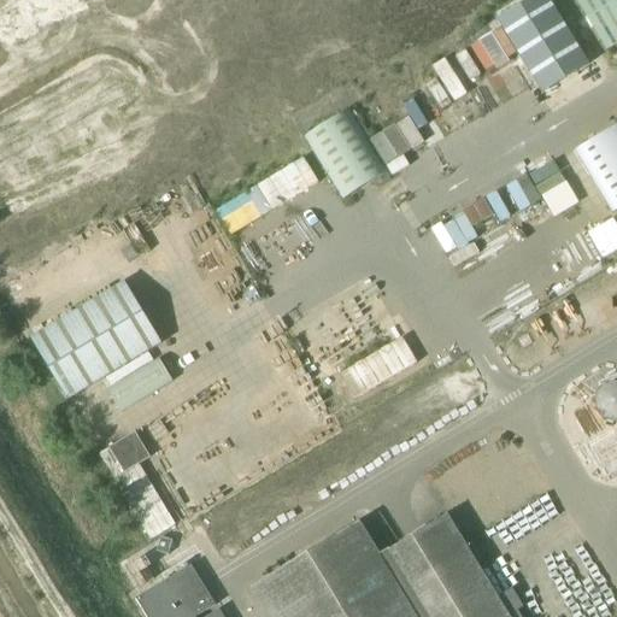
[(548,0),(528,0),(495,21),(540,94),(589,64),(548,0)]
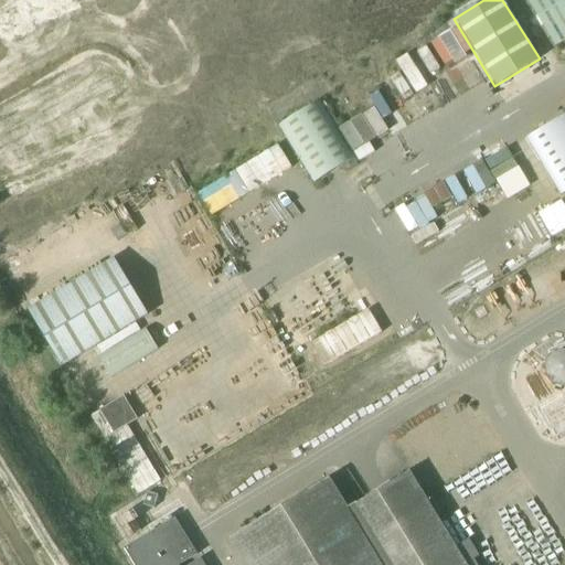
[(564,0),(526,0),(556,48),(564,42),(564,0)]
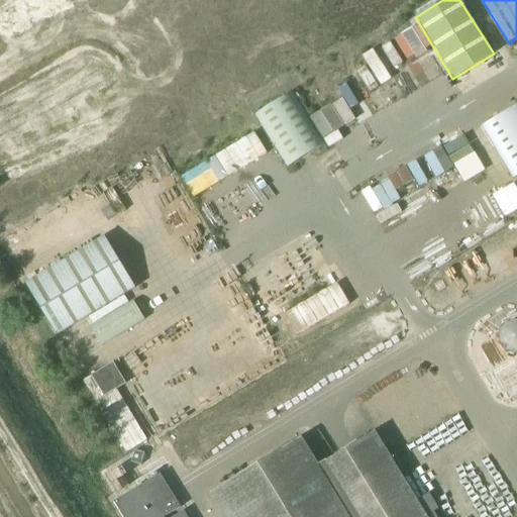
[(293,92),(255,115),(288,167),(325,144),(293,92)]
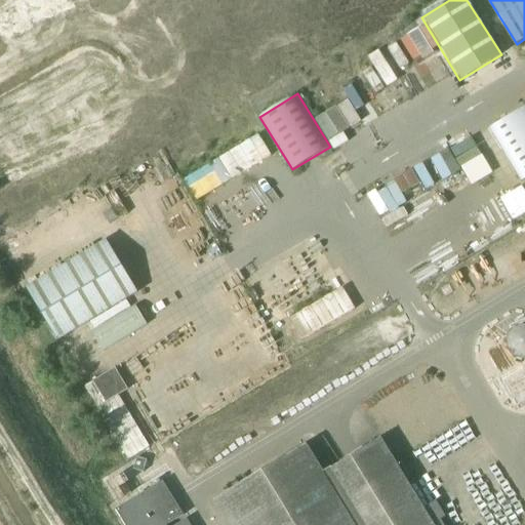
[(524,108),(489,129),(521,183),(524,179),(524,108)]
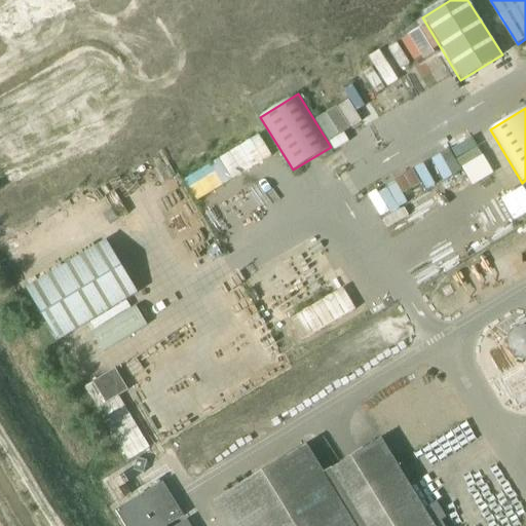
[(444,179),(461,168),(472,185),(493,173),(470,136),(431,159),(444,179)]
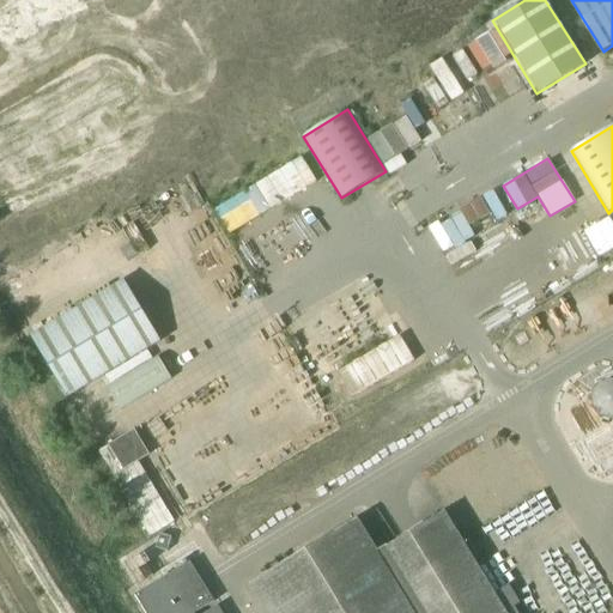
[(291,162),(212,207),(228,235),(307,189),(291,162)]
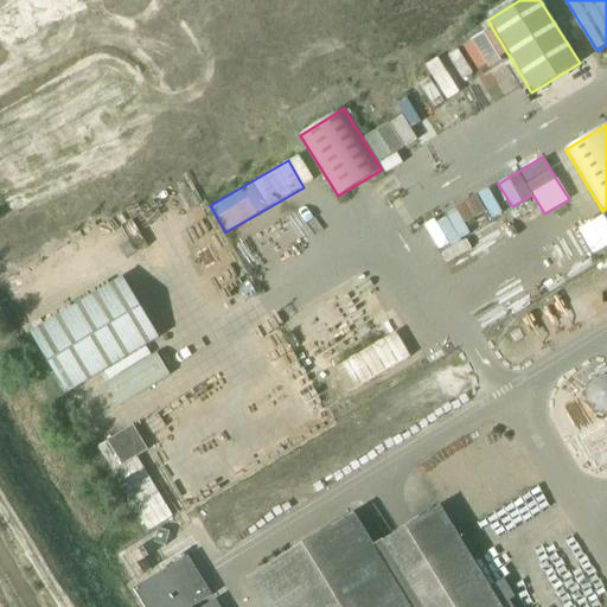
[(590,255),(606,247),(606,222),(604,216),(579,227),(590,255)]
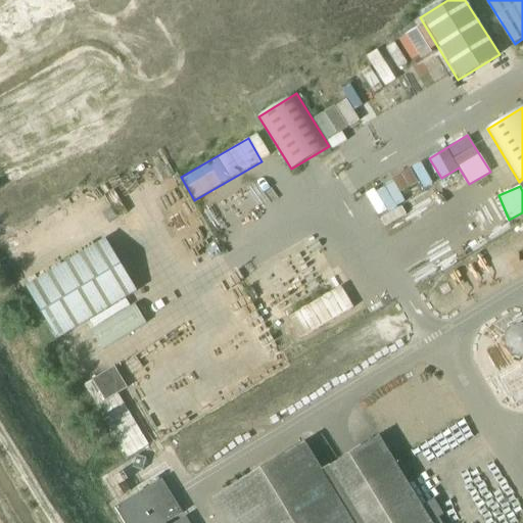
[(25,288),(55,339),(81,325),(136,293),(105,241),(25,288)]
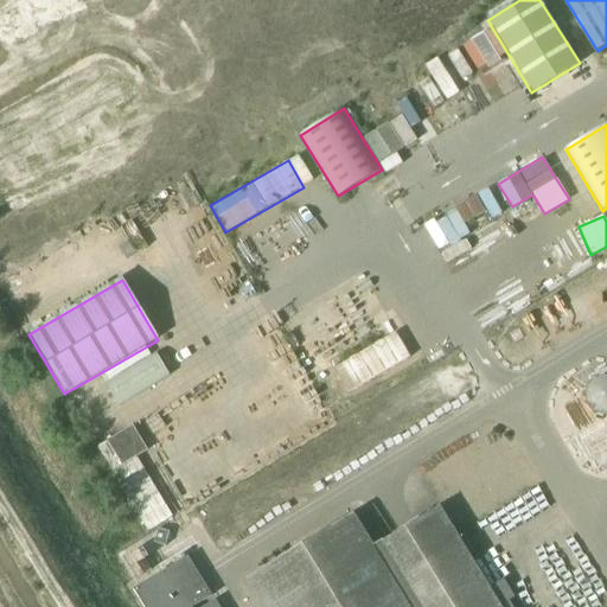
[(396,333),(336,369),(350,393),(410,357),(396,333)]
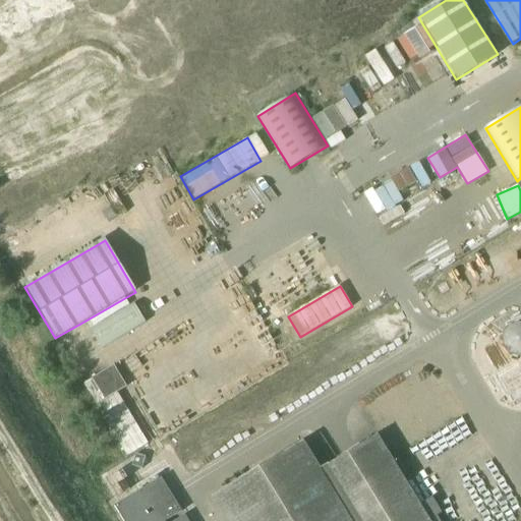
[(134,303),(91,330),(103,350),(147,323),(134,303)]
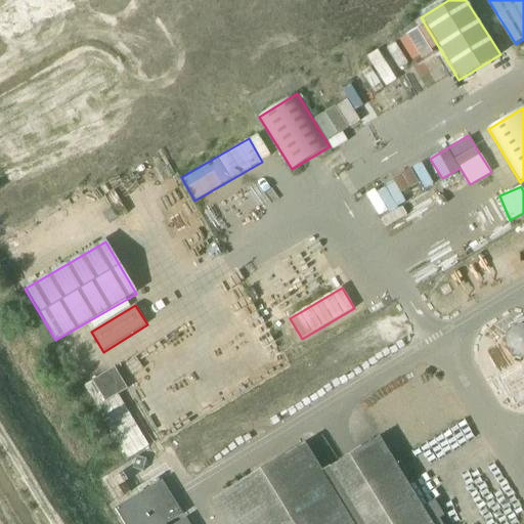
[(523,330),(521,329),(517,329),(511,332),(507,337),(506,341),(507,346),(509,350),(512,353),(518,355),(523,354),(523,330)]
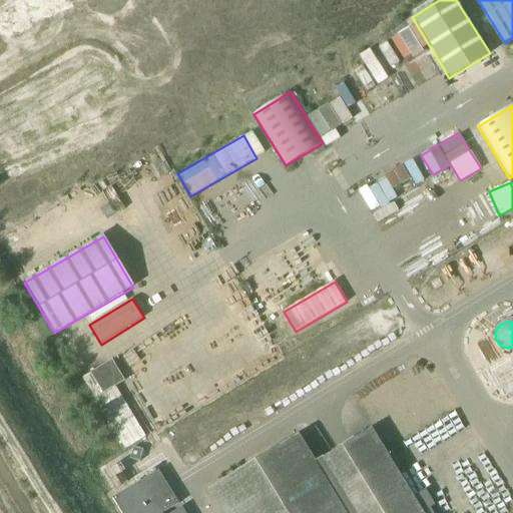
[(89,373),(80,378),(123,450),(144,437),(114,387),(123,381),(122,380),(111,360),(89,373)]
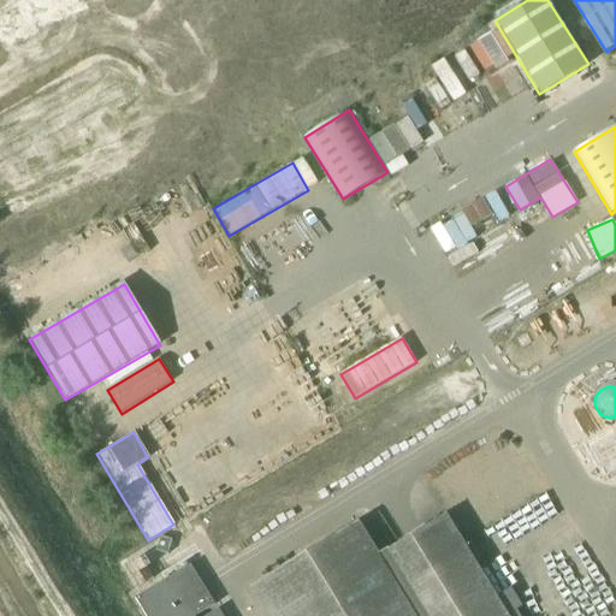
[(497,599),(446,516),(380,556),(415,615),(519,615),(517,612),(523,610),(511,591),(497,599)]
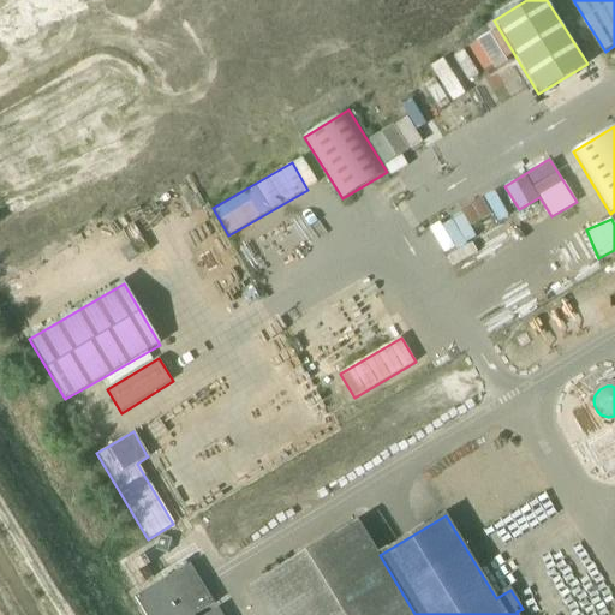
[(220,614),(218,609),(207,614),(197,614),(214,604),(190,566),(135,598),(144,614),(220,614)]
